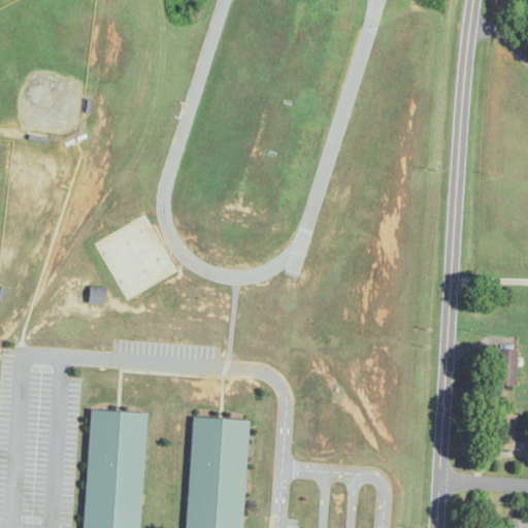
[(105,304),(105,288),(90,288),(90,304),(105,304)]
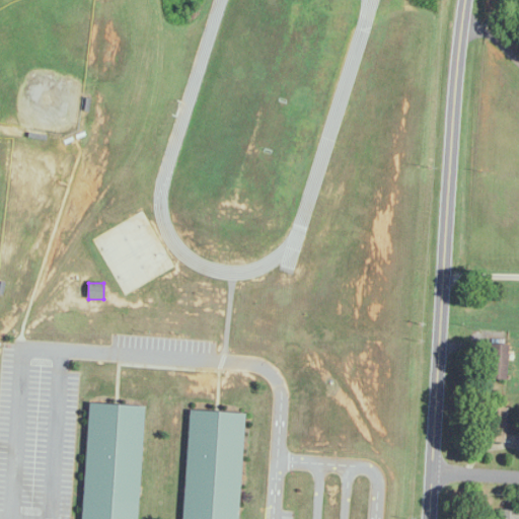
[(507,380),(507,345),(489,345),(489,380),(507,380)]
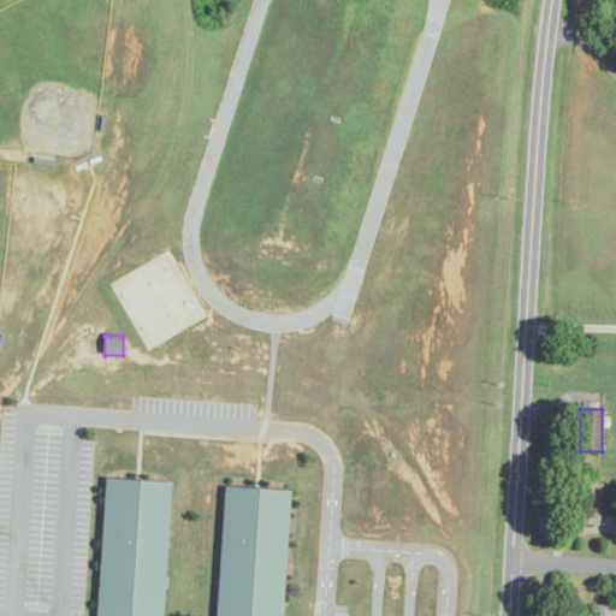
[(96,615),(282,615),(289,491),(224,487),(217,615),(163,615),(169,483),(104,480),(96,615)]
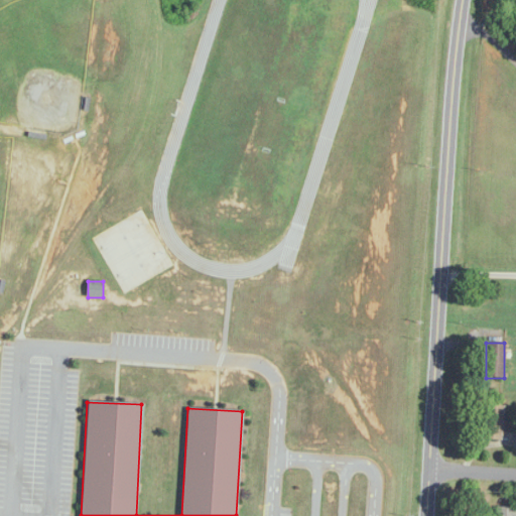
[(482,440),(502,440),(503,405),(483,405),(482,440)]
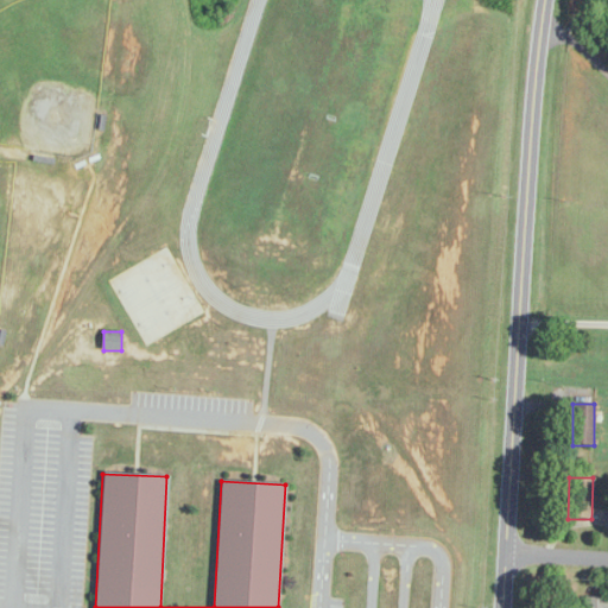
[(607,607),(607,599),(586,597),(583,607),(607,607)]
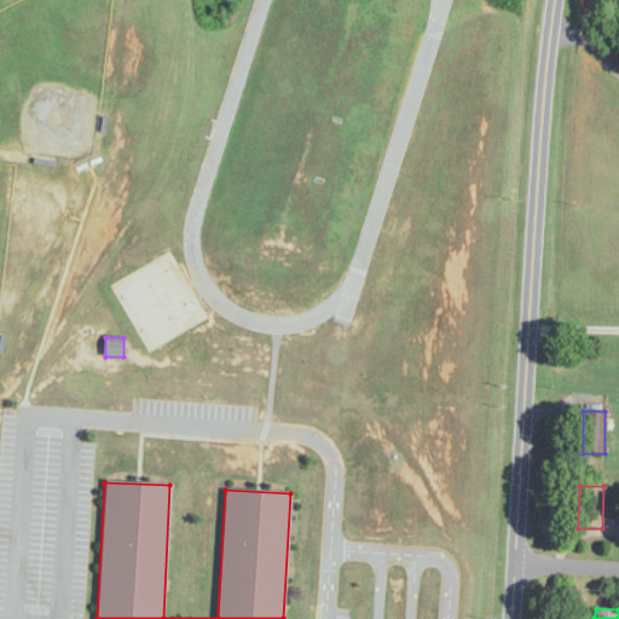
All buildings are outlined.
